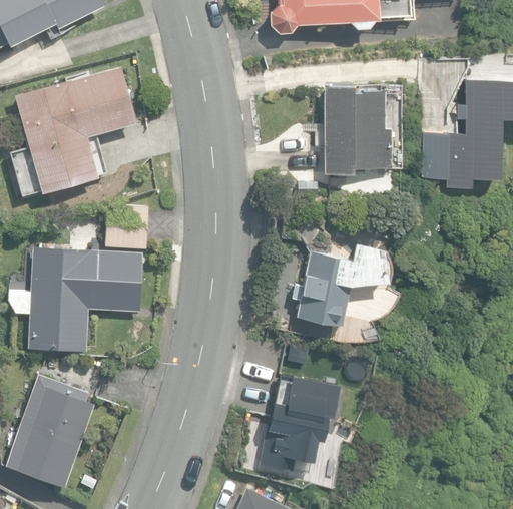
[(0,0),(0,29),(9,48),(55,25),(58,31),(103,7),(99,0),(0,0)]
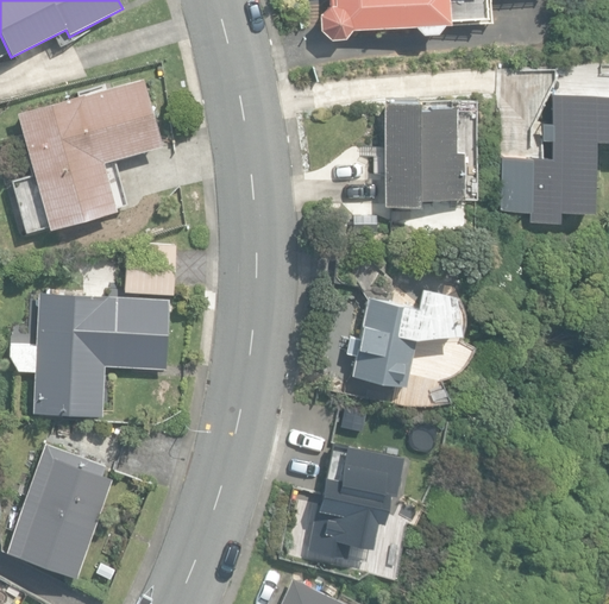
[(321,33),(333,42),(345,39),(355,30),(413,26),(420,33),(433,33),(439,21),(483,18),(482,0),(332,0),(333,8),(326,10),(319,19),(321,33)]
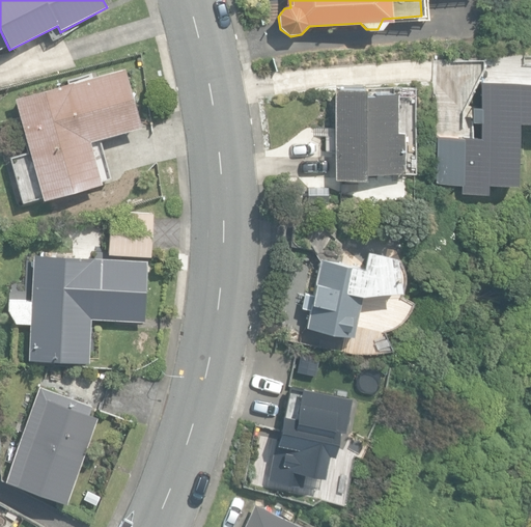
[(34,168),(43,202),(101,186),(89,143),(140,130),(124,72),(16,102),(30,155),(24,156),(28,170),(34,168)]
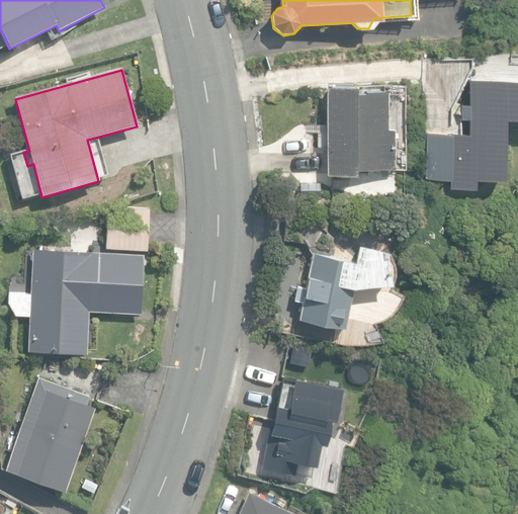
[(425,132),(423,174),(447,175),(447,185),(471,186),(471,176),(498,177),(501,115),(517,116),(517,81),(467,80),(465,133),(425,132)]
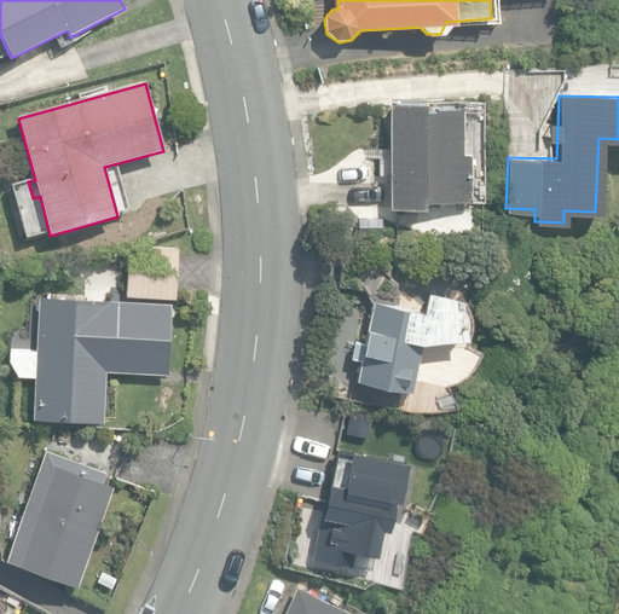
[(391,108),(392,213),(426,213),(426,206),(470,206),(470,158),(462,158),(462,113),(424,114),(424,106),(391,108)]
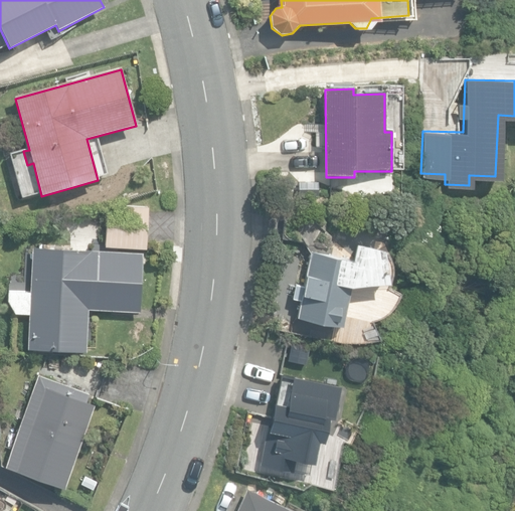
[(106,249),(146,252),(149,210),(109,208),(106,249)]
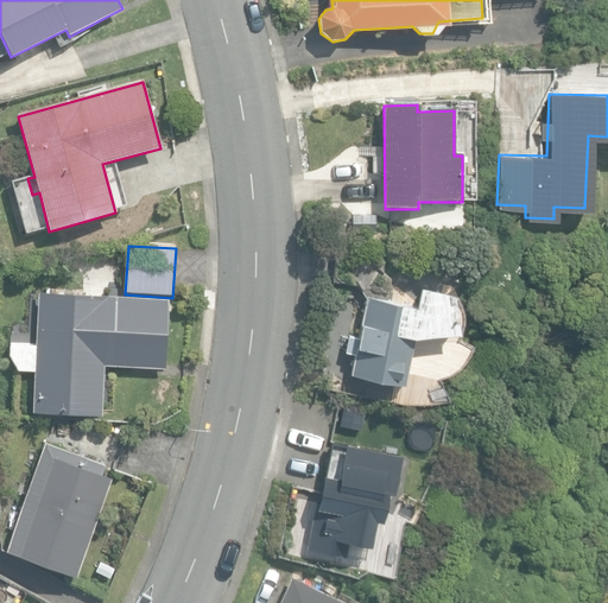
[(346,374),(405,387),(416,337),(457,332),(451,293),(419,285),(413,310),(363,300),(359,325),(353,324),(348,348),(352,348),(346,374)]
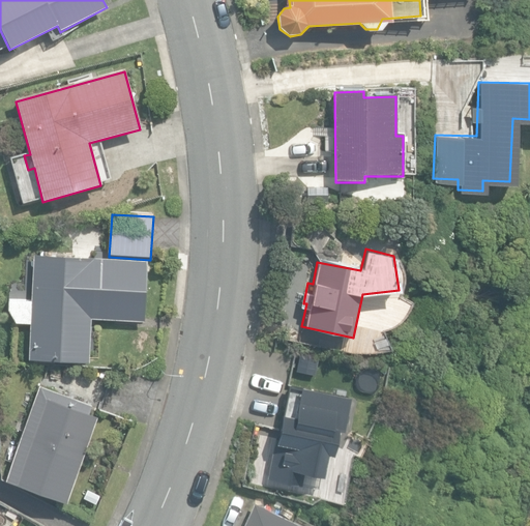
[(28,360),(88,363),(90,330),(95,330),(95,322),(143,324),(146,263),(33,257),(31,302),(8,301),(7,314),(16,325),(29,326),(28,360)]
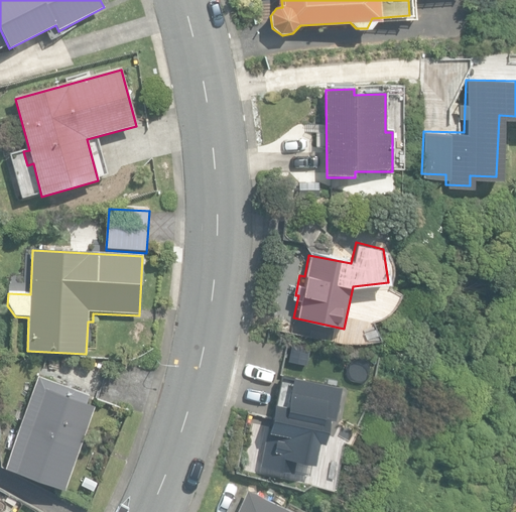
[(5,468),(65,490),(95,409),(90,407),(93,399),(38,378),(5,468)]
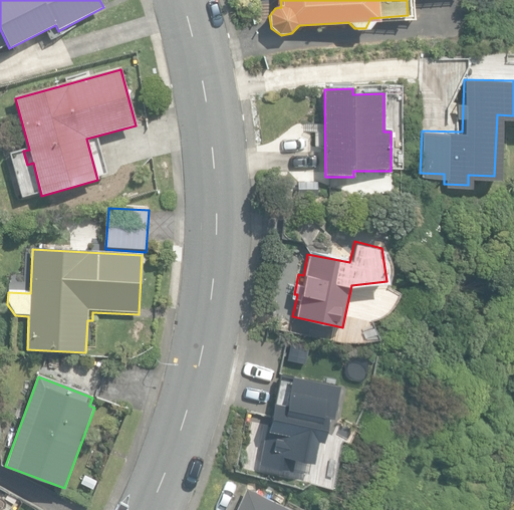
[(261,467),(307,477),(315,441),(323,443),(328,418),(332,418),(338,389),(279,376),(261,467)]
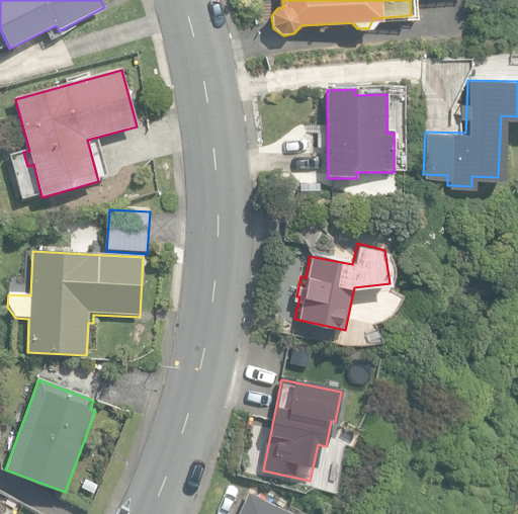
[(288,513),(247,495),(238,513),(288,513)]
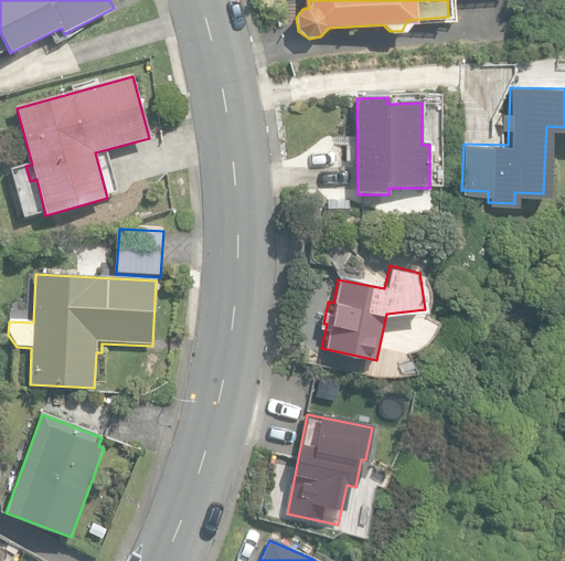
All buildings are outlined.
